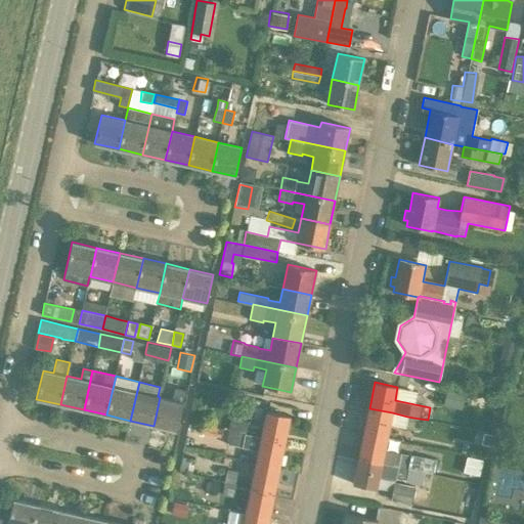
[(160,397),(154,426),(177,431),(182,406),(181,406),(182,402),(183,402),(186,390),(174,388),(172,400),(160,397)]
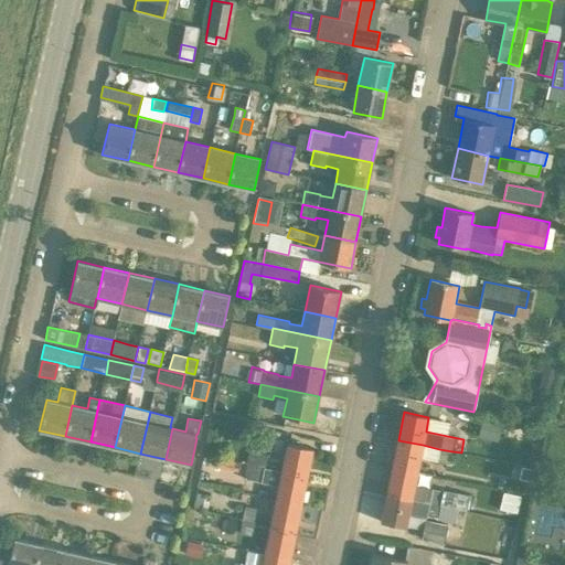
[(398,440),(393,467),(417,471),(423,445),(398,440)]
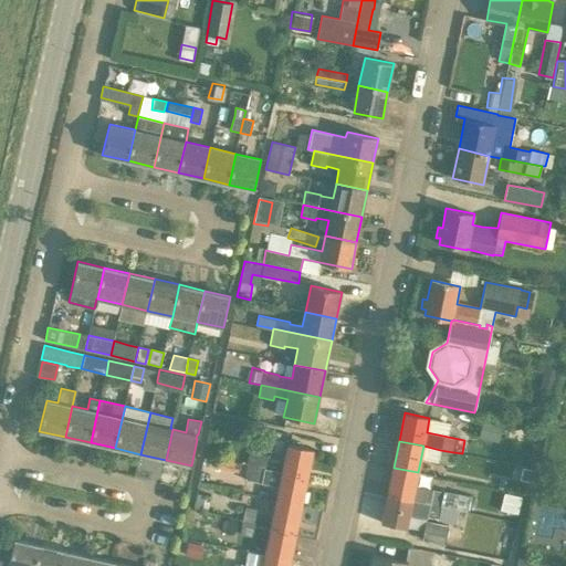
[(313,450),(289,444),(283,472),(307,477),(313,450)]
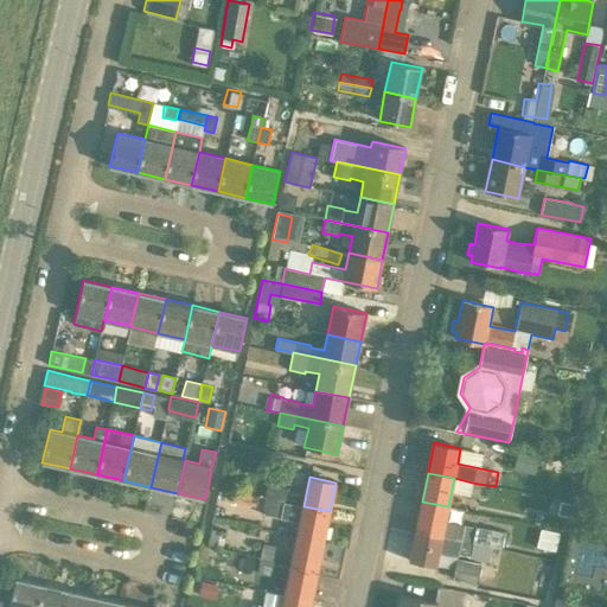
[(481,499),(486,485),(472,483),(470,497),(481,499)]
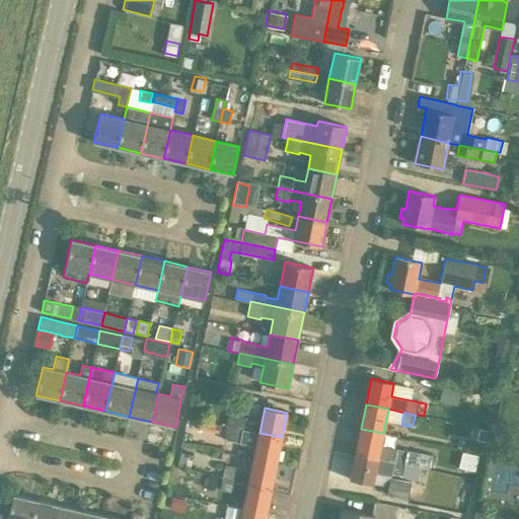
[(227,425),(227,426),(243,430),(246,418),(229,415),(227,425)]
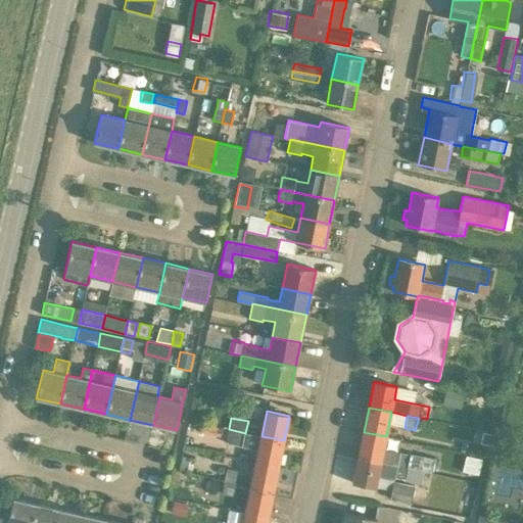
[(194,422),(192,431),(221,436),(223,428),(194,422)]
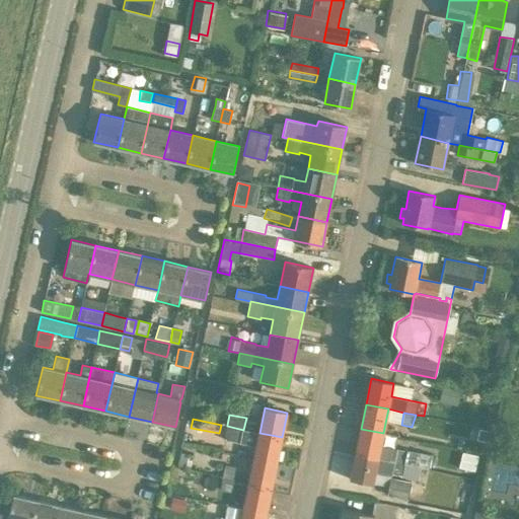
[(243,430),(227,426),(224,440),(256,447),(253,458),(277,463),(282,437),(260,433),(243,430)]
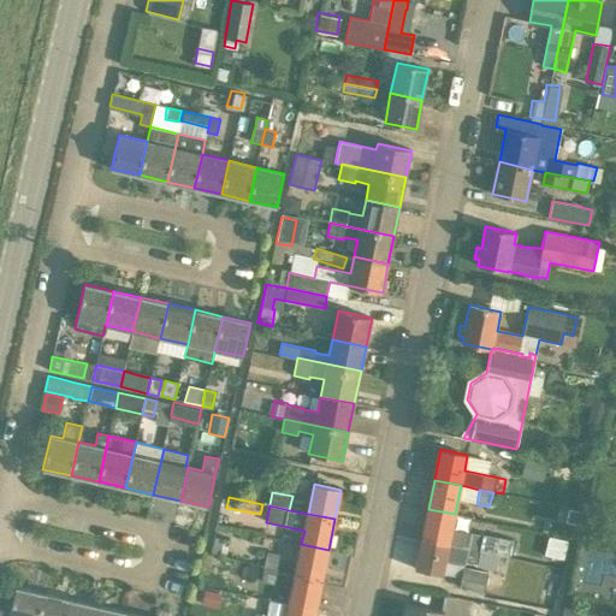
[(428,509),(421,539),(449,545),(467,549),(480,551),(509,556),(513,539),(483,534),(483,535),(472,533),(452,528),(455,514),(428,509)]
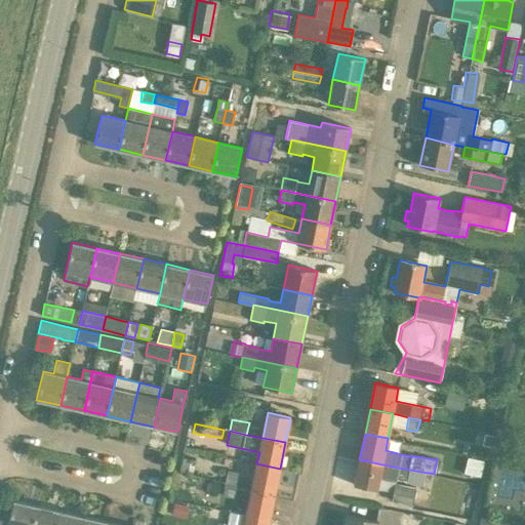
[(467,455),(462,471),(481,475),(484,460),(467,455)]
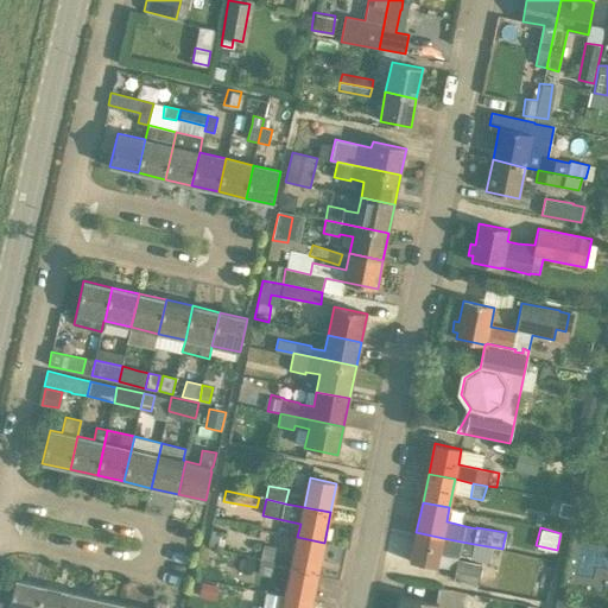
[(211,529),(207,548),(221,551),(226,532),(211,529)]
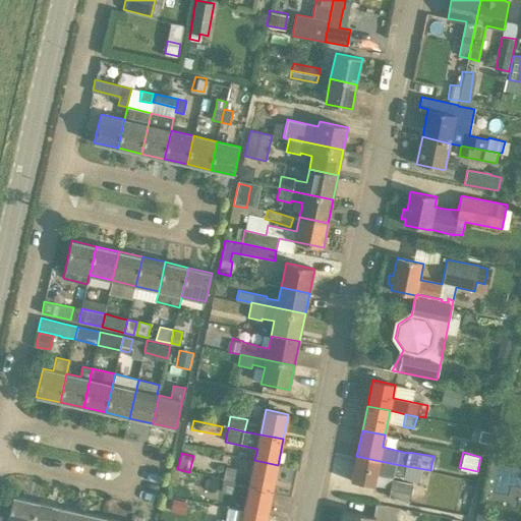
[(374,486),(380,461),(356,456),(351,481),(374,486)]
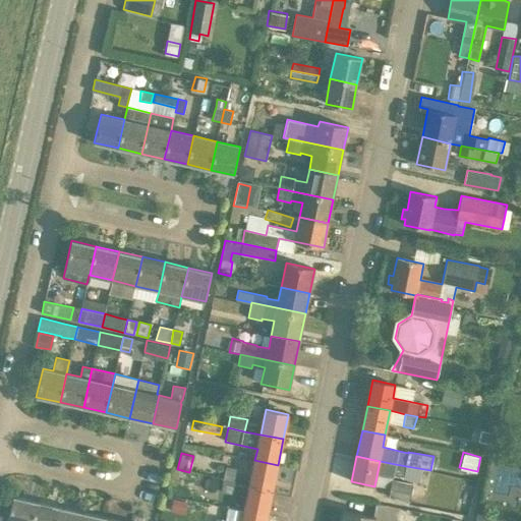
[(273,489),(278,465),(254,460),(250,484),(273,489)]
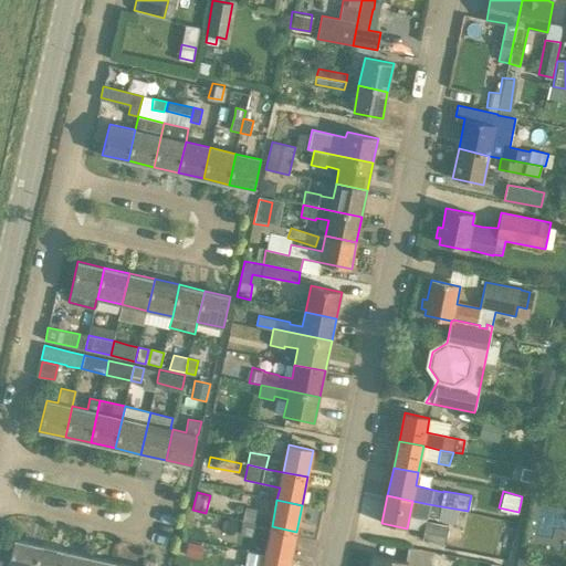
[(258,510),(231,504),(229,519),(242,522),(254,523),(258,510)]
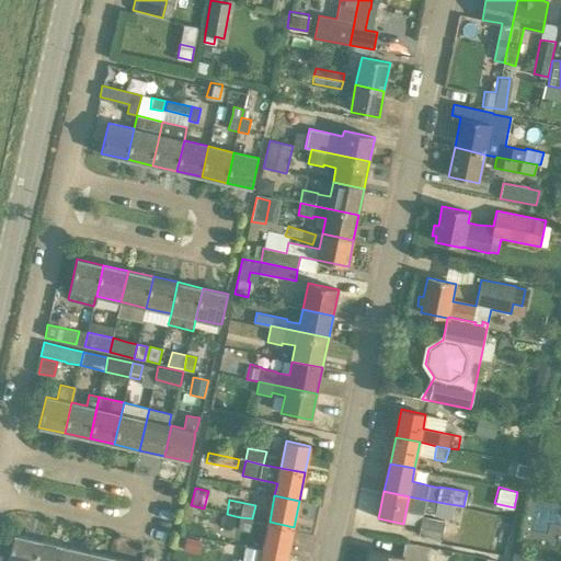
[(423,513),(435,515),(437,502),(425,500),(423,513)]
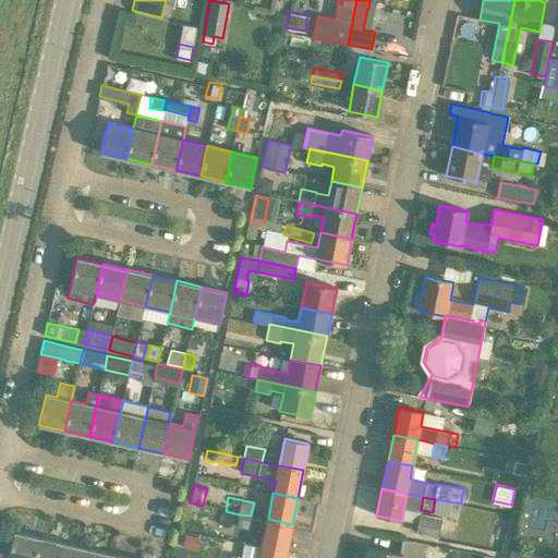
[(438,537),(439,536),(459,542),(461,535),(440,531),(440,530),(443,518),(420,513),(415,533),(438,537)]
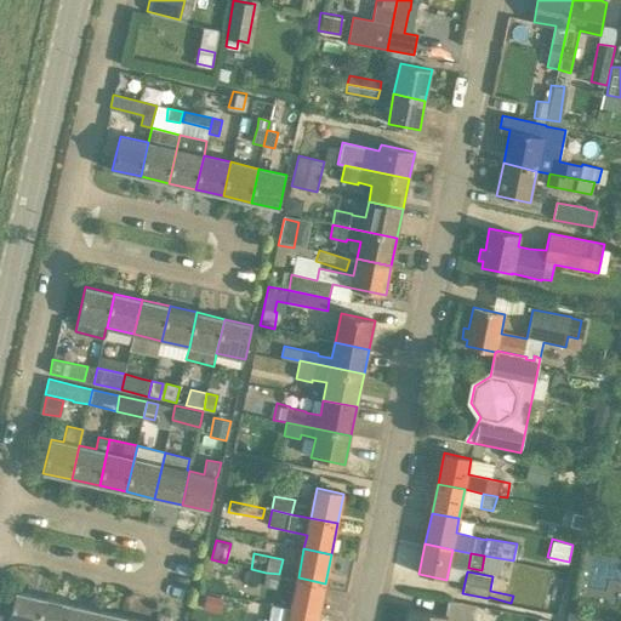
[(275,590),(279,574),(266,573),(266,574),(265,574),(262,586),(275,590)]
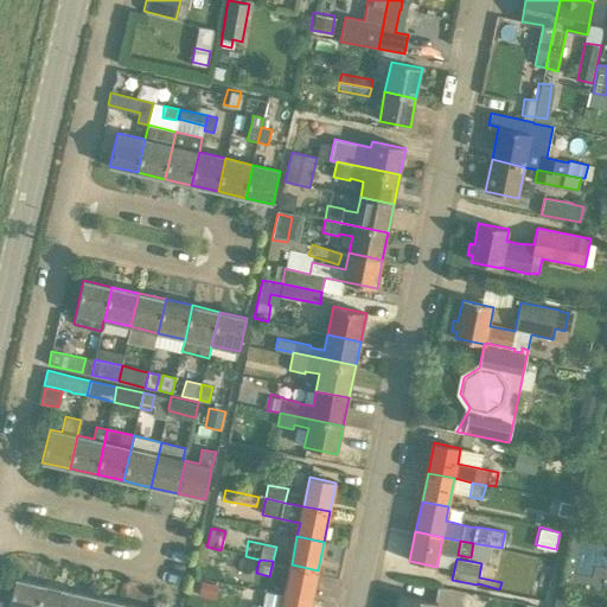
[(288,580),(285,594),(312,599),(318,570),(292,564),(288,580)]
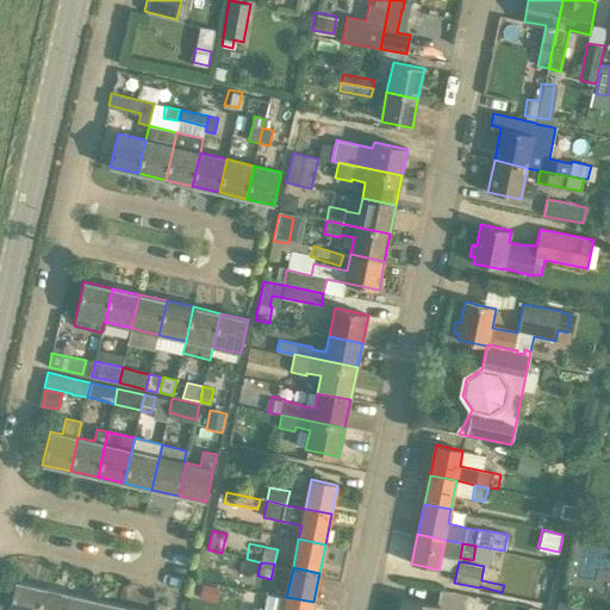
[(38,609),(43,587),(16,580),(7,609),(38,609)]
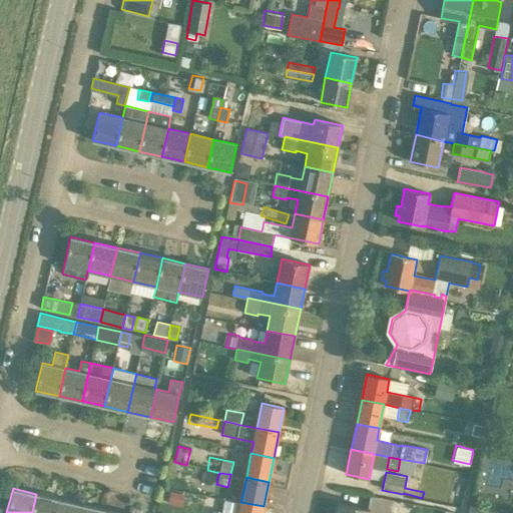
[(180,505),(182,493),(170,490),(168,502),(180,505)]
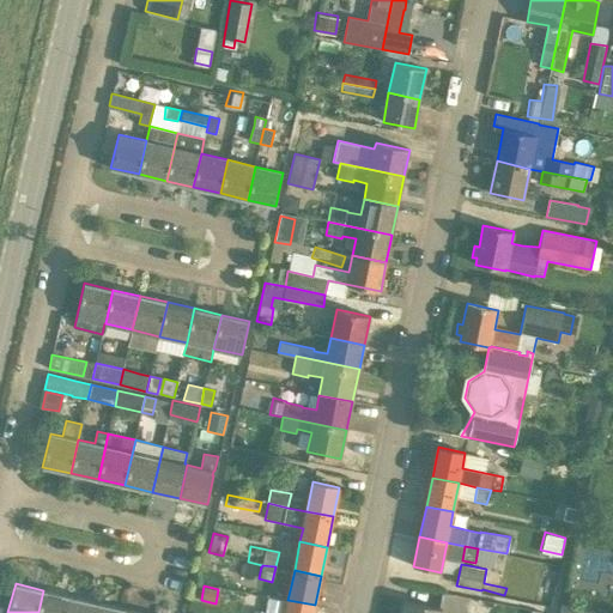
[(43,590),(38,612),(67,612),(71,596),(43,590)]
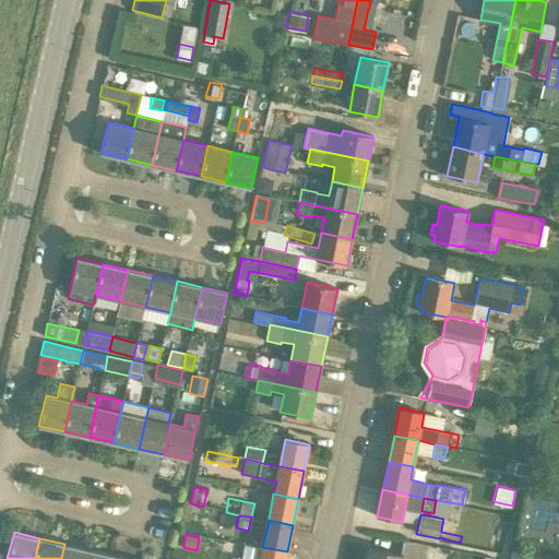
[(61,558),(86,558),(90,549),(64,544),(61,558)]
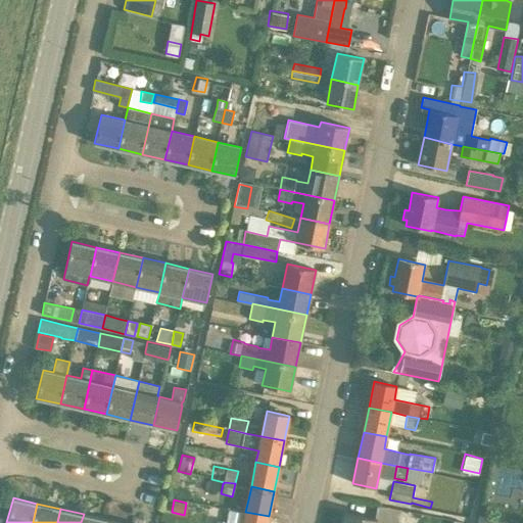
[(267,522),(269,516),(245,512),(243,522),(267,522)]
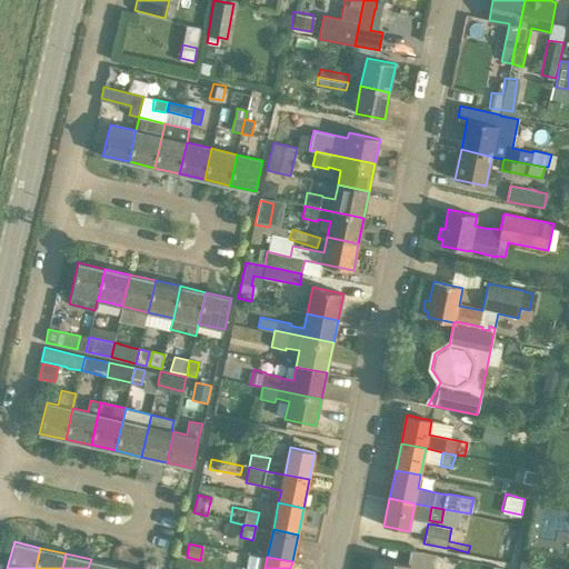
[(377,558),(373,568),(409,568),(411,566),(377,558)]
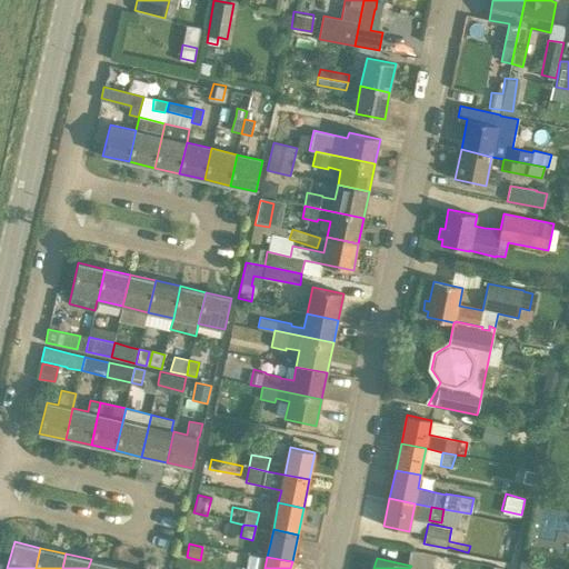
[(88,568),(115,568),(116,566),(91,559),(88,568)]
